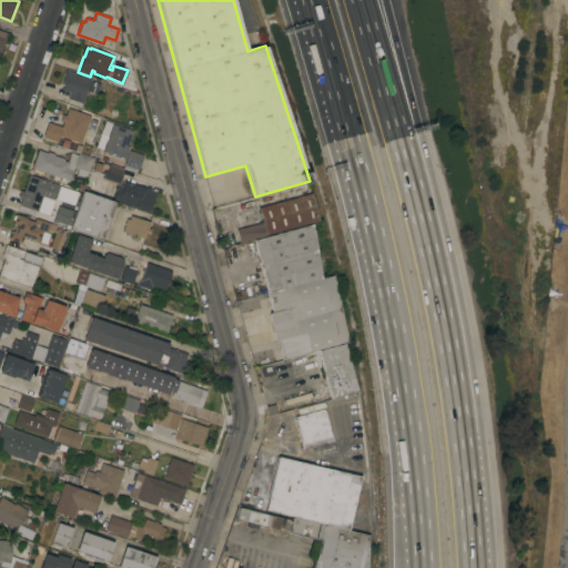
[(75,73),(75,72),(79,73),(79,74),(92,79),(91,80),(100,83),(97,93),(95,93),(94,97),(88,94),(89,91),(85,90),(84,95),(82,103),(67,98),(69,92),(62,90),(64,84),(61,83),(66,70),(75,73)]
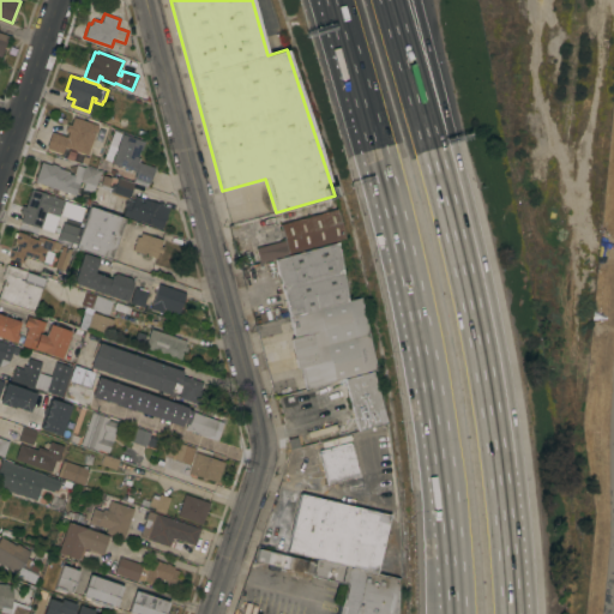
[(97,125),(97,126),(106,128),(100,146),(91,143),(88,155),(68,148),(66,155),(46,148),(52,132),(66,137),(73,116),(97,125)]
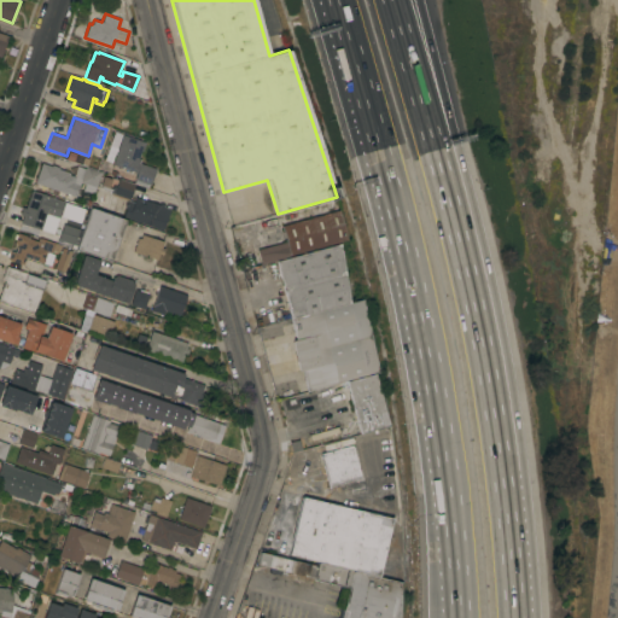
[(122,134),(144,141),(138,158),(157,164),(150,184),(134,179),(136,173),(112,164),(122,134)]
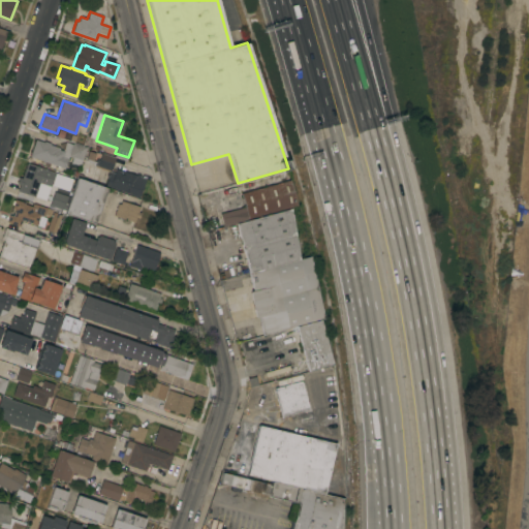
[(30,156),(35,139),(43,142),(44,141),(50,143),(50,144),(60,148),(59,149),(62,151),(65,142),(72,144),(73,143),(86,147),(82,160),(81,160),(80,164),(71,162),(73,157),(68,156),(64,168),(30,156)]
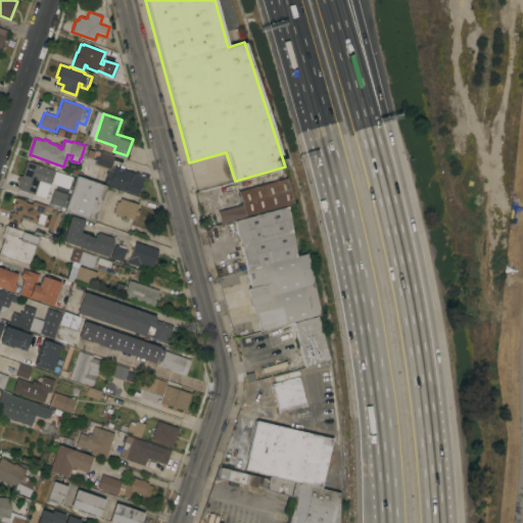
[(85,156),(88,149),(95,151),(93,159),(85,156)]
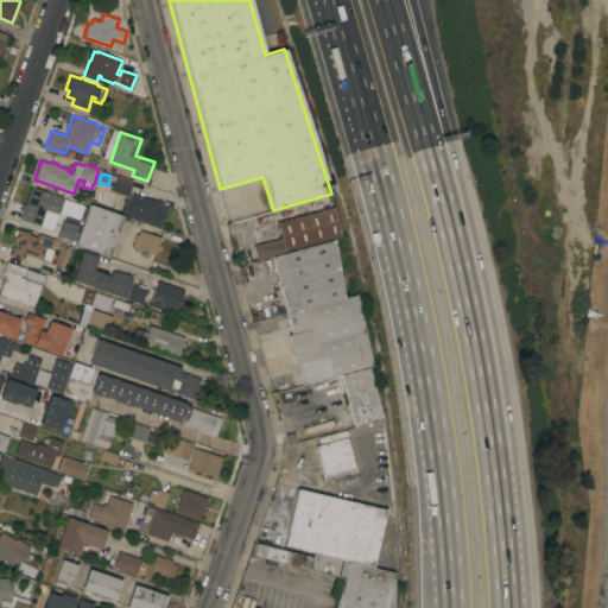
[(109,189),(112,183),(114,184),(118,176),(132,181),(127,196),(109,189)]
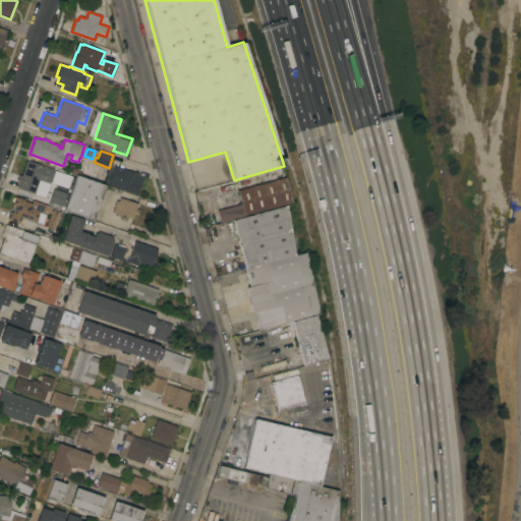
[(35,191),(35,190),(32,198),(16,192),(18,185),(17,185),(25,160),(54,169),(49,183),(39,180),(35,191)]
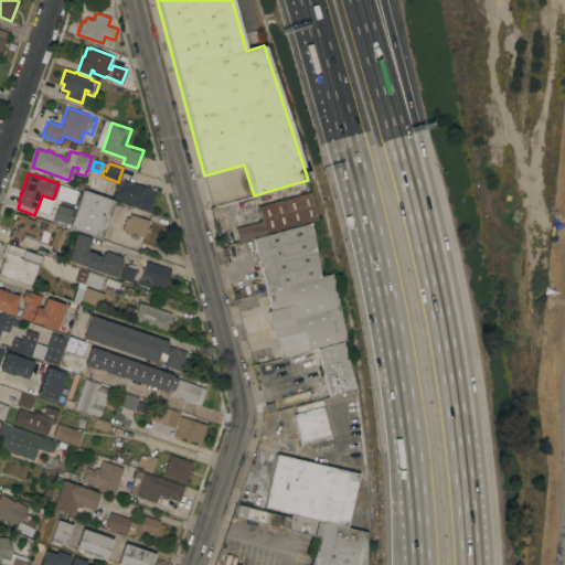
[(94,178),(107,182),(104,194),(91,190),(94,178)]
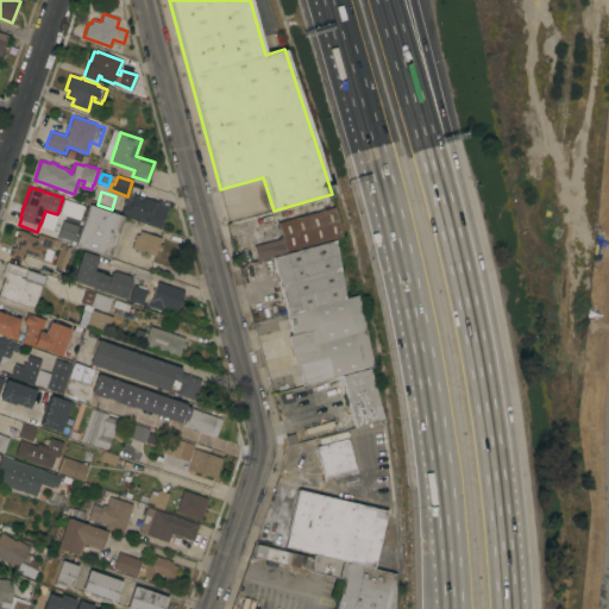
[(157,201),(157,200),(162,201),(161,203),(168,206),(159,227),(121,213),(124,206),(123,206),(125,196),(131,199),(133,194),(157,201)]
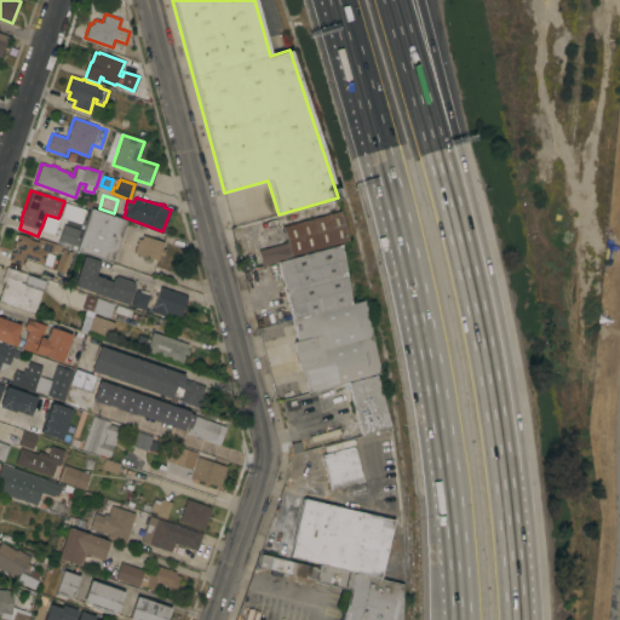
[(75,250),(90,207),(126,220),(112,263),(75,250)]
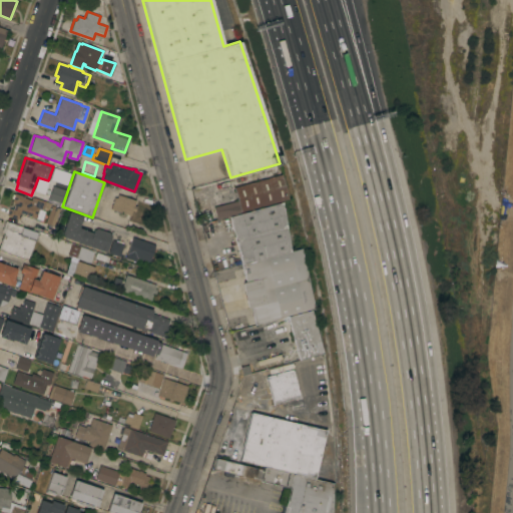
[(233,187),(282,174),(289,199),(215,219),(212,207),(215,206),(209,183),(230,178),(233,187)]
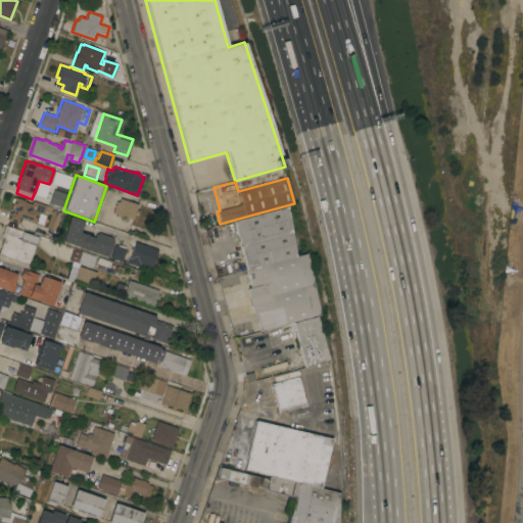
[(53,189),(66,193),(62,207),(49,203),(53,189)]
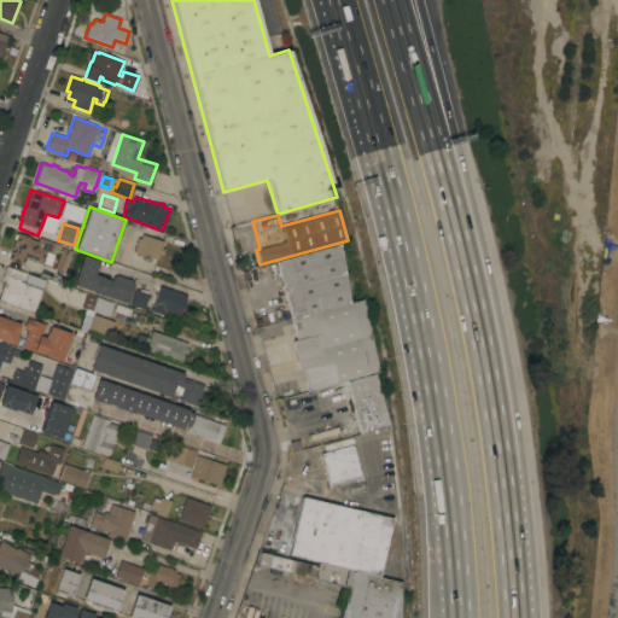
[(9,260),(11,251),(16,252),(18,245),(15,243),(16,239),(13,238),(15,233),(17,234),(17,233),(27,235),(27,238),(39,242),(40,238),(56,243),(52,252),(46,251),(42,262),(25,257),(23,264),(9,260)]
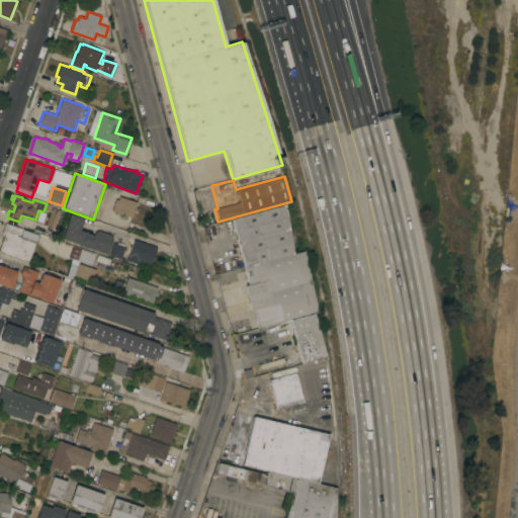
[(115,199),(117,199),(118,196),(137,202),(136,207),(138,207),(135,219),(111,210),(115,199)]
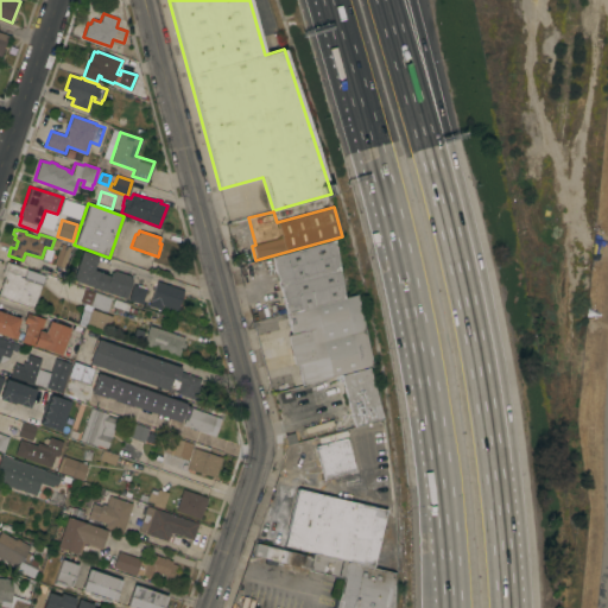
[(286,314),(271,257),(335,240),(344,297),(286,314)]
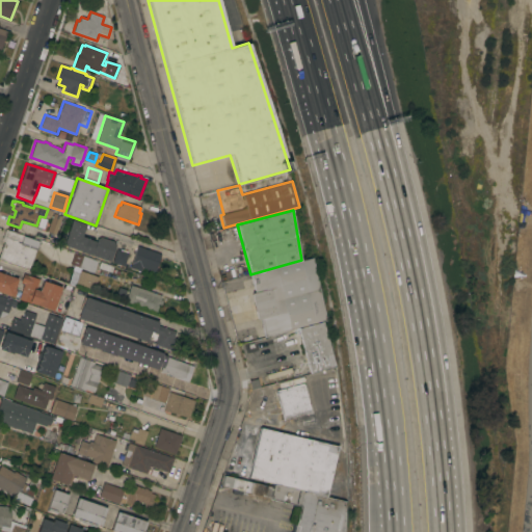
[(53,214),(61,217),(58,227),(57,231),(56,230),(55,234),(47,231),(53,214)]
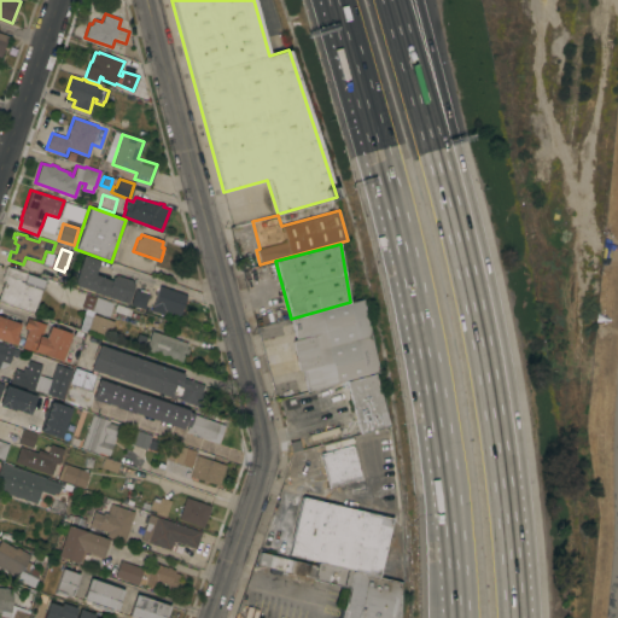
[(128,303),(68,283),(71,272),(76,274),(83,255),(99,260),(94,274),(111,280),(112,278),(117,274),(132,280),(134,285),(128,303)]
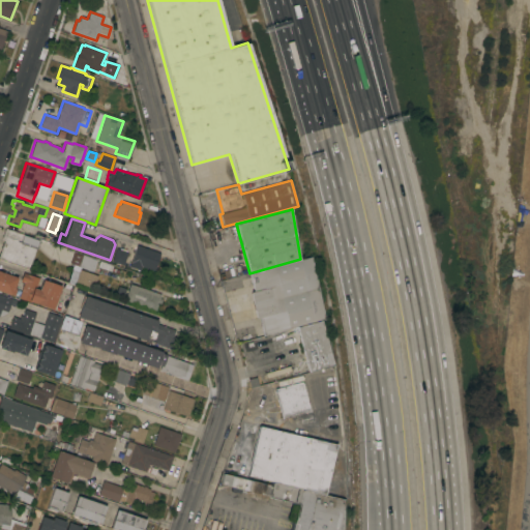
[(37,247),(36,247),(29,268),(0,258),(0,242),(3,243),(4,240),(1,239),(5,228),(24,234),(39,239),(37,247)]
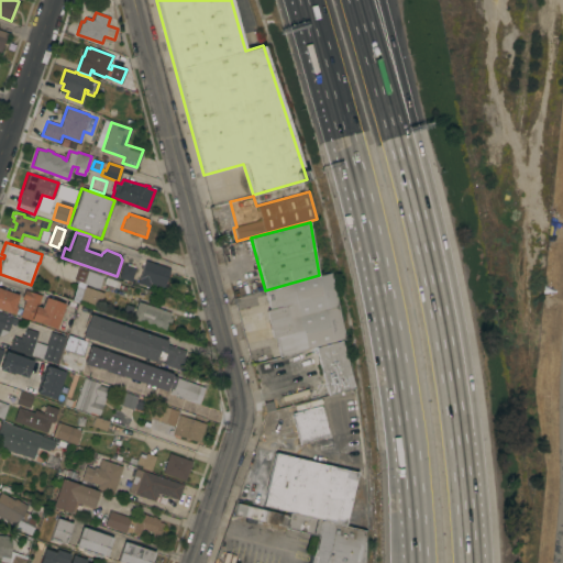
[(169,268),(164,287),(150,283),(147,287),(136,283),(145,260),(169,268)]
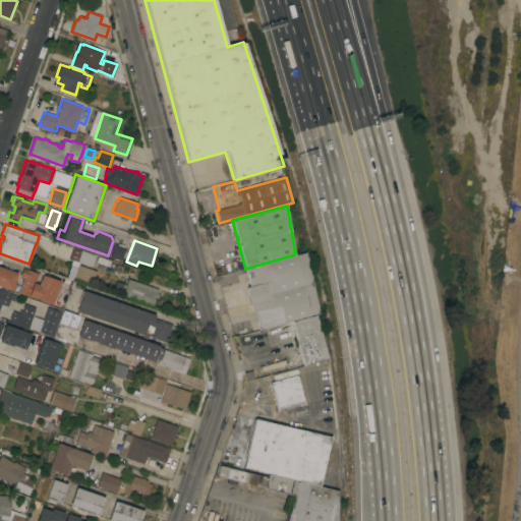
[(113,243),(117,244),(117,243),(124,245),(124,247),(125,247),(121,261),(110,256),(113,243)]
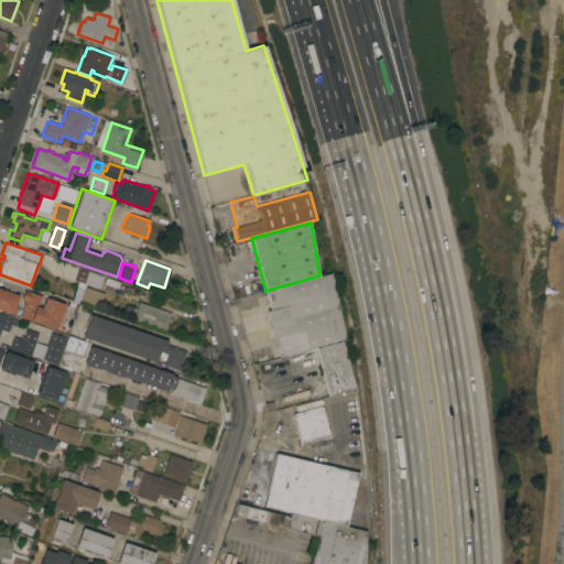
[(87,271),(87,270),(104,277),(99,289),(85,284),(85,286),(105,293),(100,304),(95,302),(94,306),(79,301),(78,303),(72,301),(77,285),(76,285),(78,281),(74,280),(78,268),(87,271)]
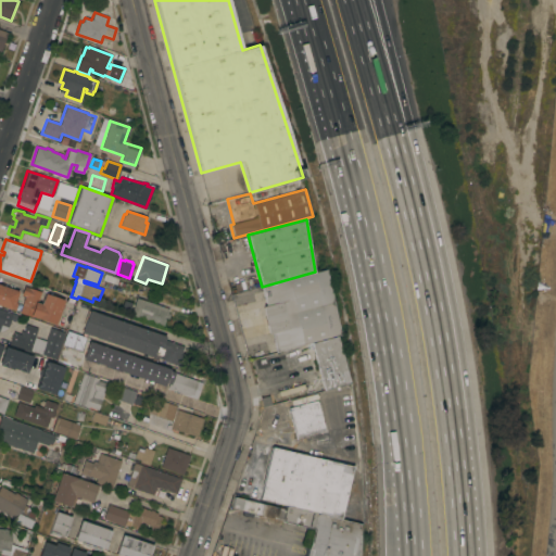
[(293,348),(293,349),(278,353),(278,352),(277,352),(272,333),(269,333),(262,306),(267,305),(262,287),(315,272),(327,269),(341,335),(338,336),(311,342),(293,348)]
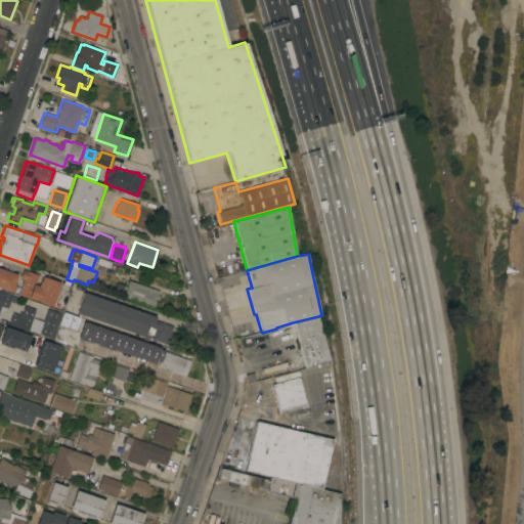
[(0,268),(17,274),(13,285),(16,286),(14,292),(11,291),(11,292),(0,288),(0,268)]
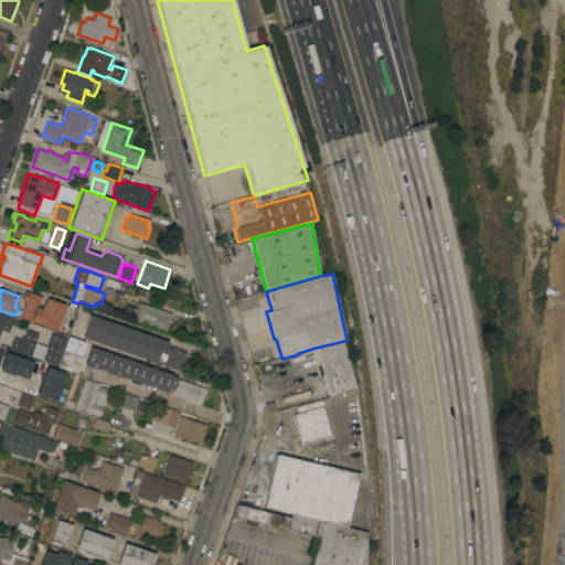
[(56,330),(20,318),(25,301),(21,299),(24,290),(42,296),(38,307),(42,308),(45,298),(65,305),(56,330)]
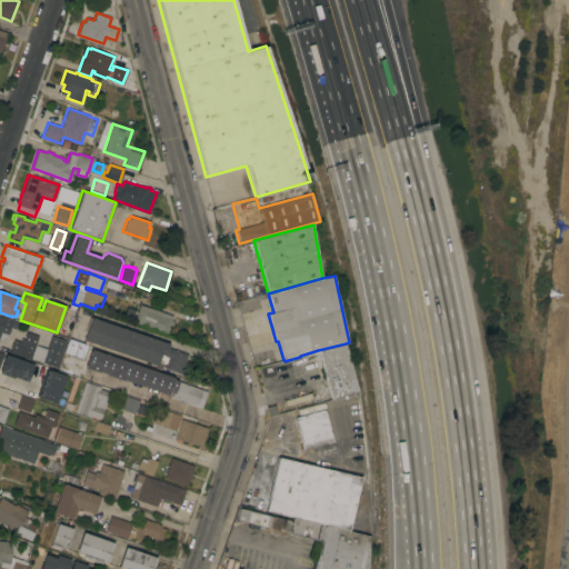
[(172,316),(171,320),(173,321),(172,323),(170,322),(167,333),(163,332),(163,333),(159,332),(159,330),(151,328),(151,330),(140,327),(141,325),(133,322),(139,305),(172,316)]
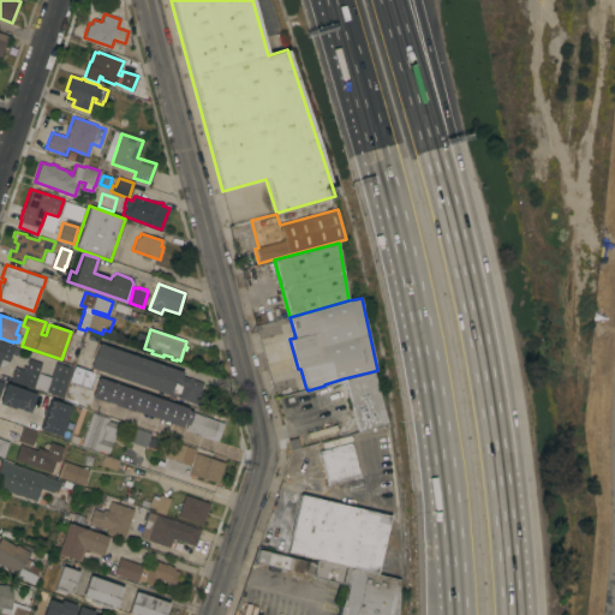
[(0,341),(13,346),(13,347),(18,348),(16,354),(12,353),(9,362),(0,365),(0,341)]
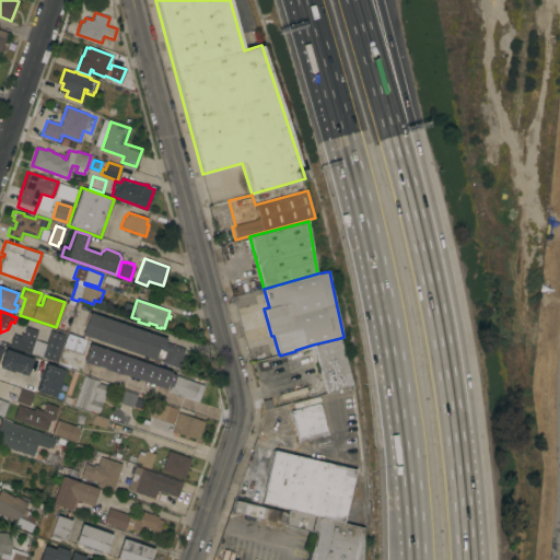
[(82,334),(90,311),(164,339),(155,361),(82,334)]
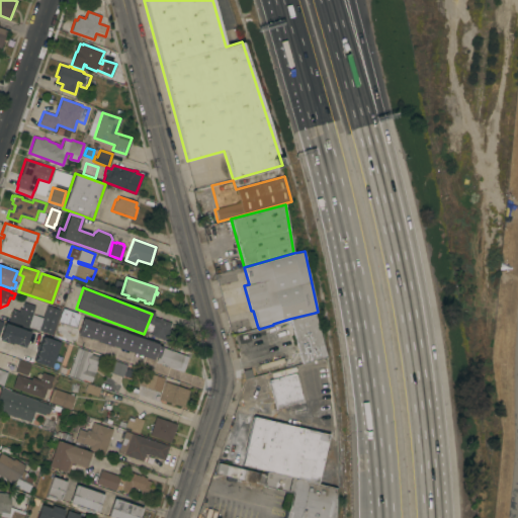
[(8,321),(12,309),(21,312),(24,301),(34,306),(29,322),(24,321),(23,326),(8,321)]
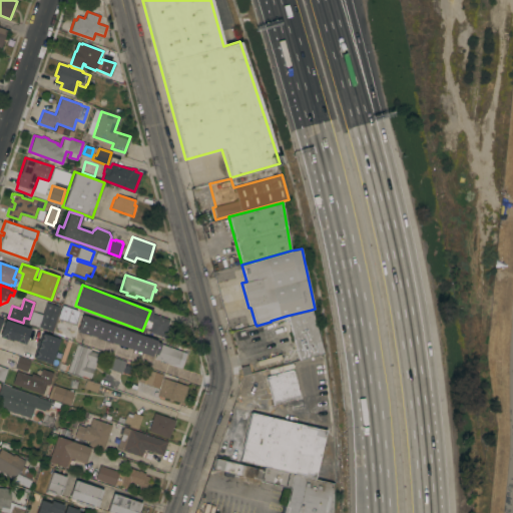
[(46,303),(59,307),(51,332),(38,327),(46,303)]
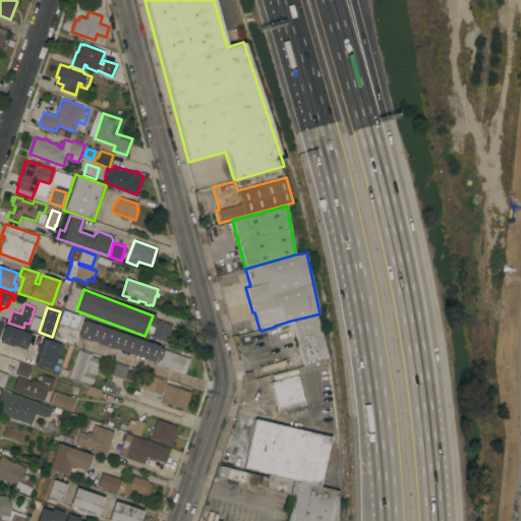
[(328,359),(303,365),(291,321),(316,314),(328,359)]
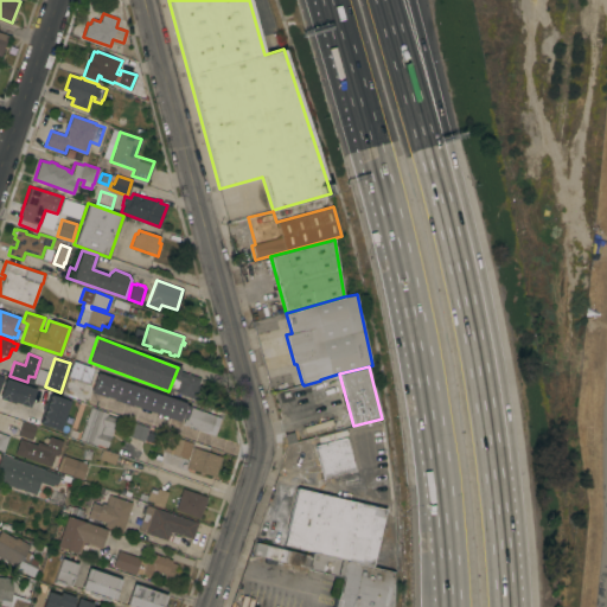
[(33,383),(38,368),(50,372),(44,387),(33,383)]
